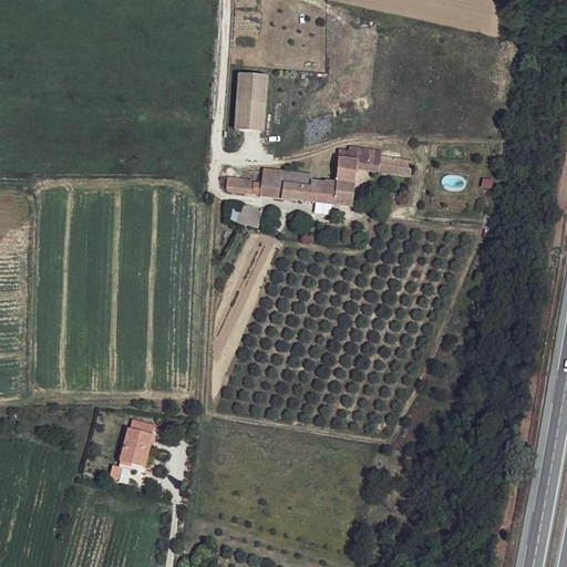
[(232,130),(263,132),(266,74),(236,72),(232,130)]
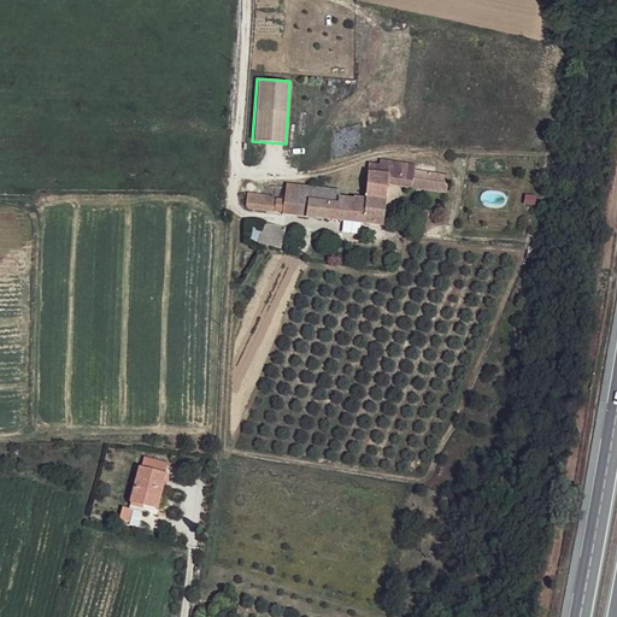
[(380,166),(366,165),(365,198),(363,225),(383,227),(388,184),(391,164),(382,163),(380,166)]
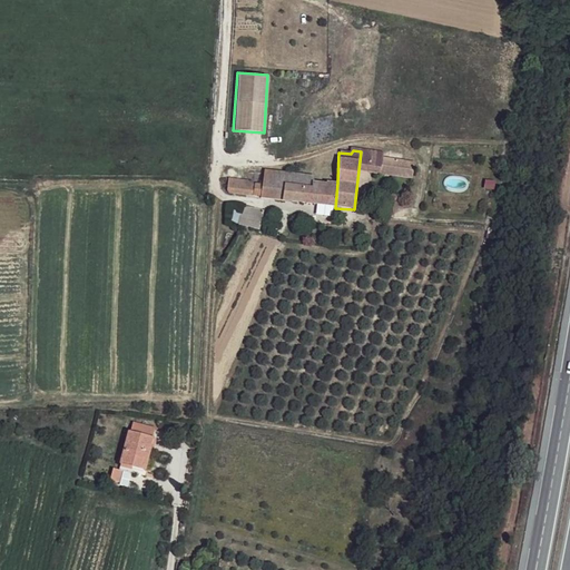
[(382,154),(361,151),(359,170),(382,173),(383,161),(382,154)]
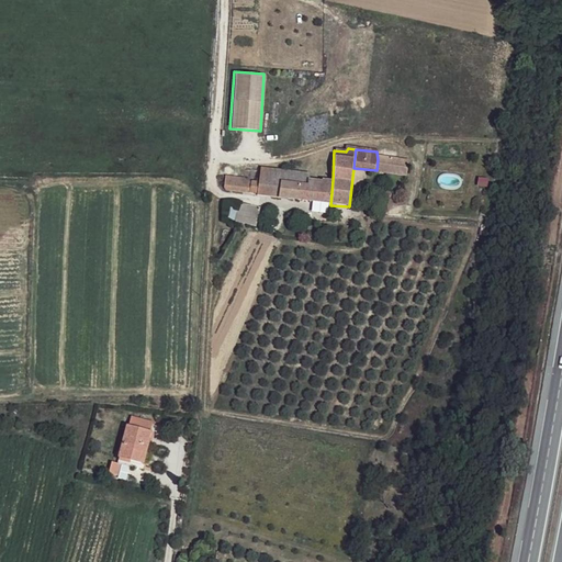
[(406,161),(378,159),(377,170),(404,173),(406,161)]
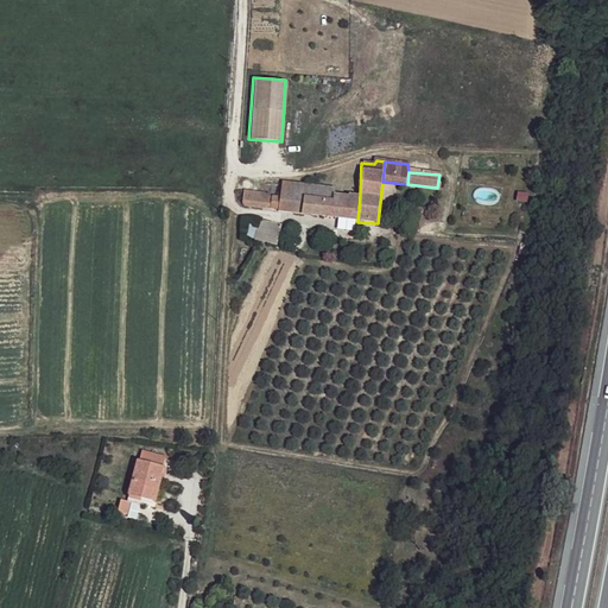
[(298,184),(283,182),(280,197),(279,209),(297,211),(298,184)]
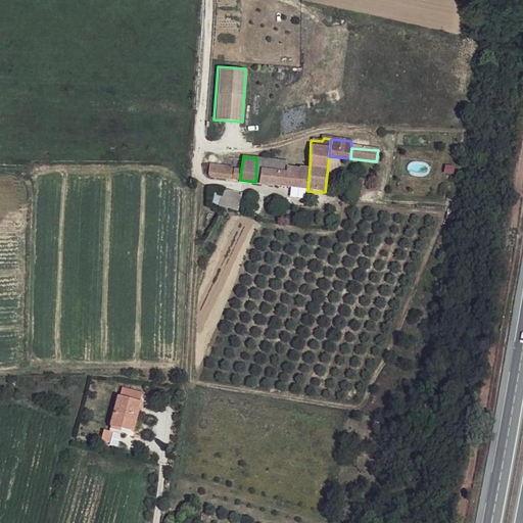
[(287,161),(256,158),(255,182),(255,186),(307,191),(310,168),(287,165),(287,161)]
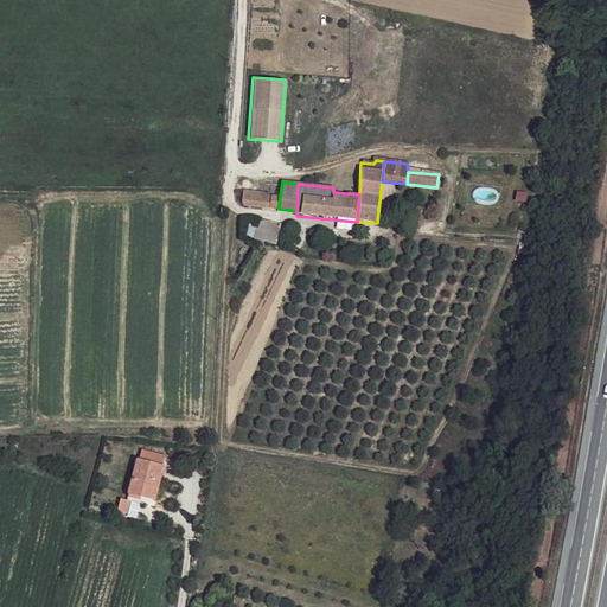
[(264,192),(243,190),(242,205),(279,209),(280,197),(266,196),(264,192)]
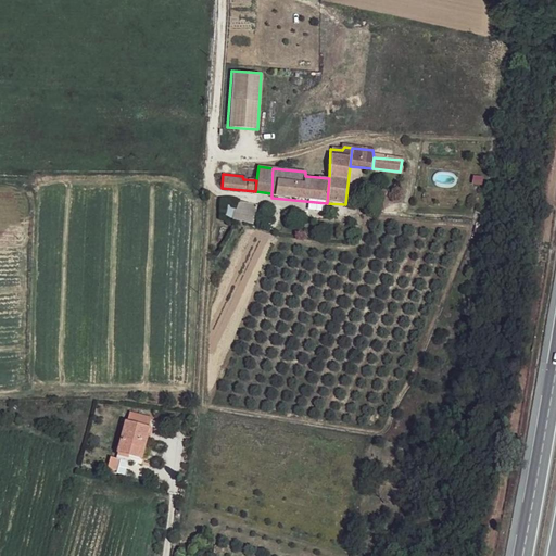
[(252,201),(230,198),(228,217),(249,222),(252,201)]
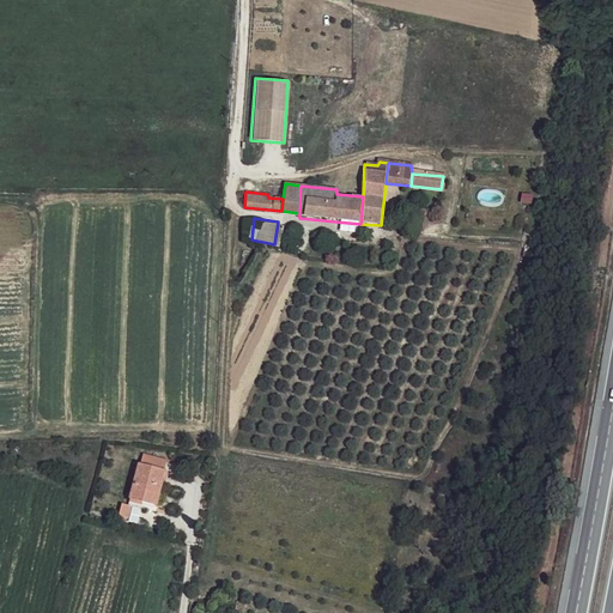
[(158,474),(133,467),(126,502),(151,510),(158,474)]
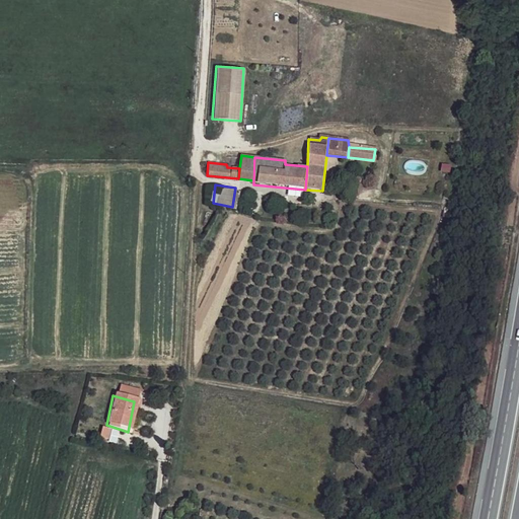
All buildings are outlined.
